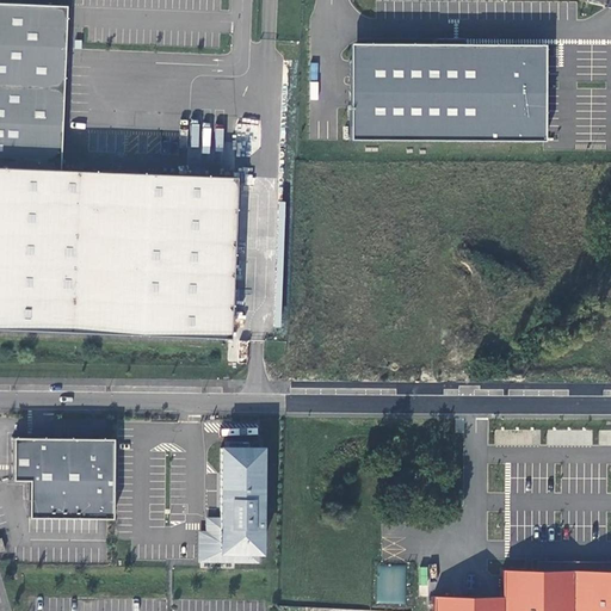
[(0,328),(234,338),(241,177),(63,170),(69,6),(0,2),(0,328)]
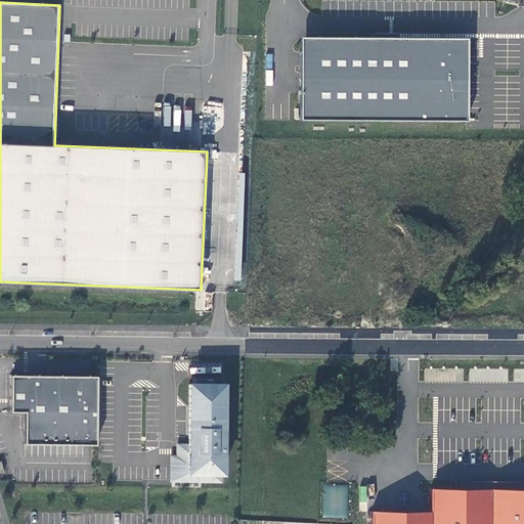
[(323,38),(303,38),(302,120),(468,121),(469,39),(323,38)]
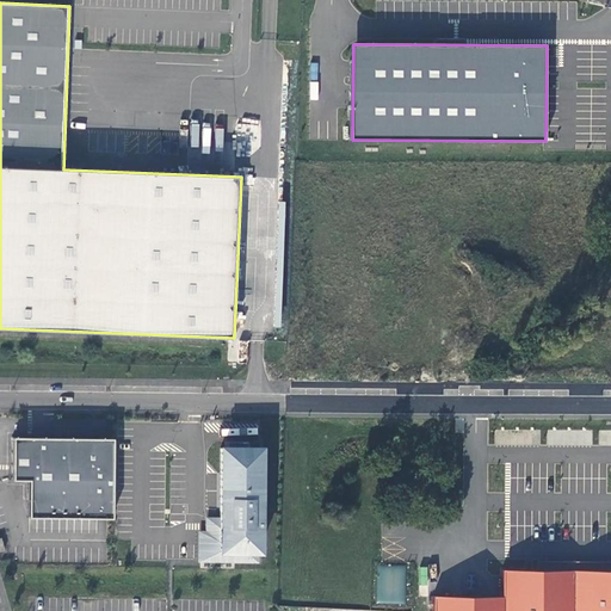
[(112,518),(113,438),(13,438),(13,480),(30,480),(29,518),(112,518)]
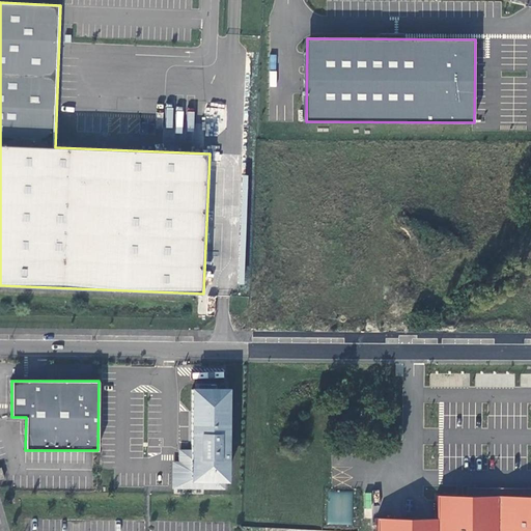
[(225,479),(226,384),(214,383),(214,390),(192,389),(192,412),(192,451),(182,451),(182,486),(213,486),(213,479),(225,479)]
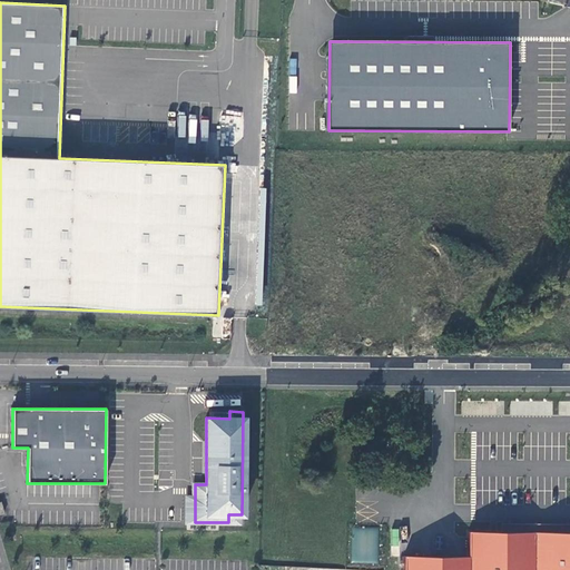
[(377,563),(379,528),(352,528),(351,562),(377,563)]
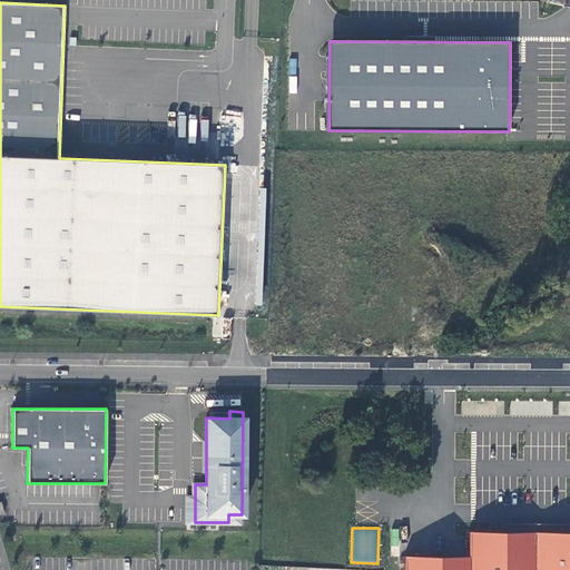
[(569,569),(569,532),(472,532),(471,557),(405,557),(404,569),(569,569)]
